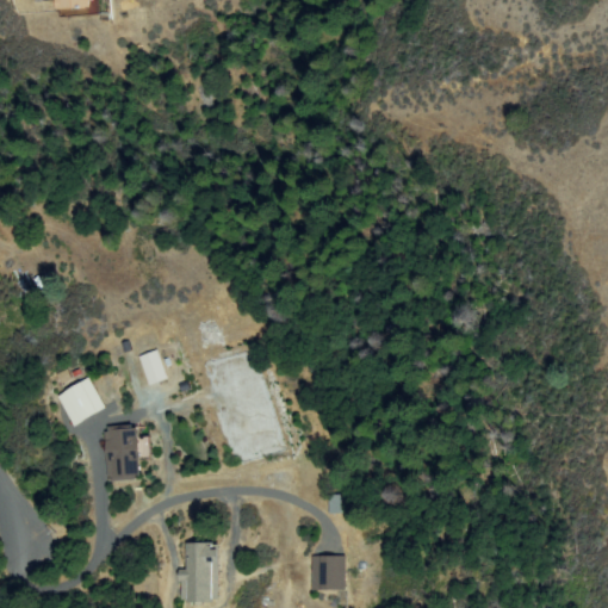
[(95,0),(95,8),(56,10),(56,0),(95,0)]
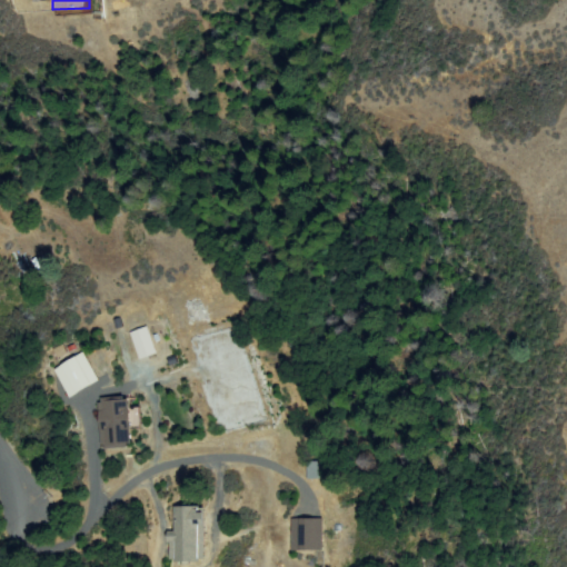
[(145,327),(152,351),(140,356),(131,331),(145,327)]
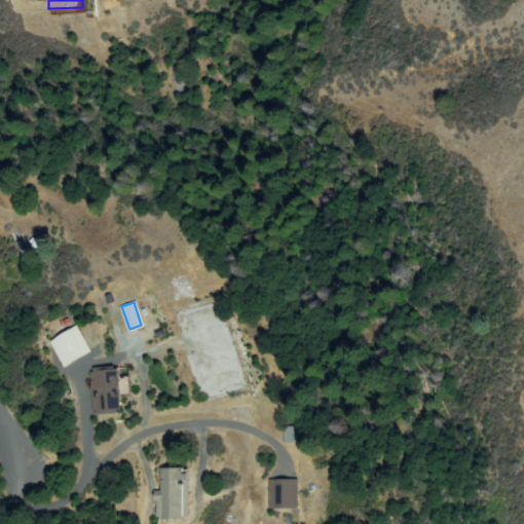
[(88,350),(65,364),(51,340),(75,326),(88,350)]
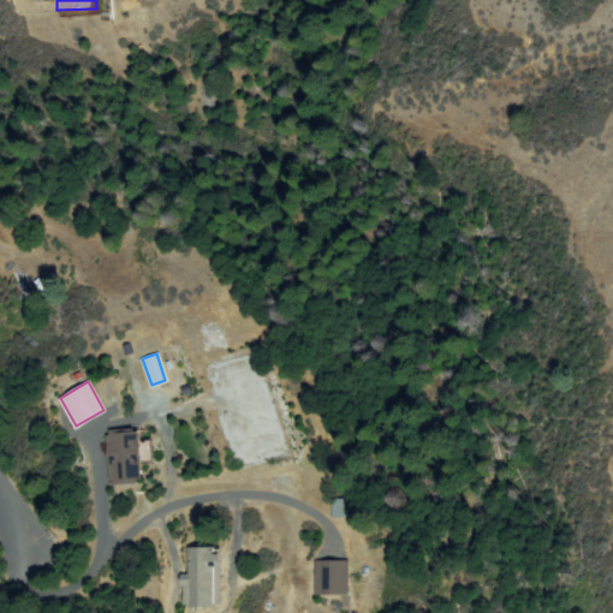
[(149,462),(137,462),(137,480),(111,481),(107,430),(136,429),(137,441),(148,440),(149,462)]
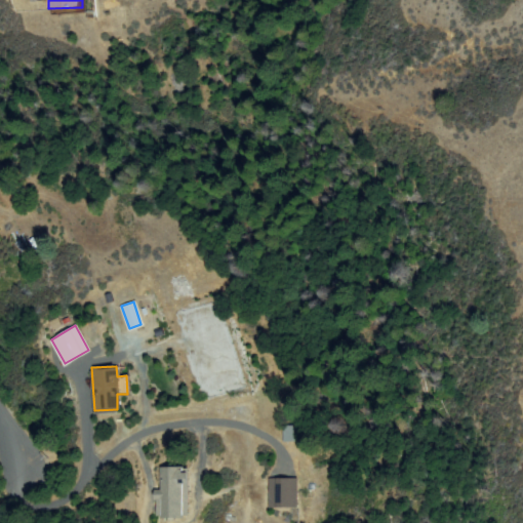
[(284,440),(283,428),(304,425),(305,437),(284,440)]
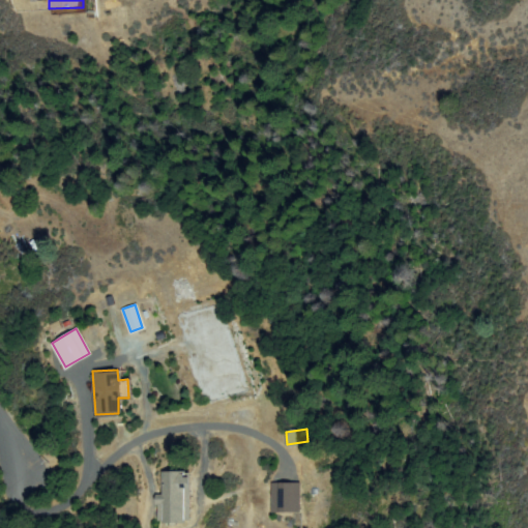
[(187,473),(187,519),(158,519),(158,506),(156,506),(156,492),(163,492),(163,473),(187,473)]
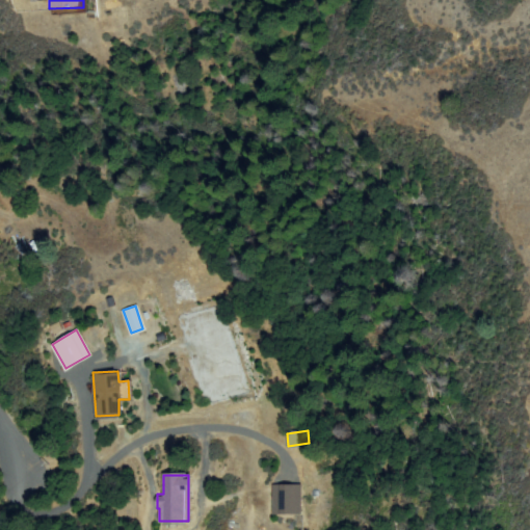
[(273,512),(273,484),(299,484),(299,512),(273,512)]
